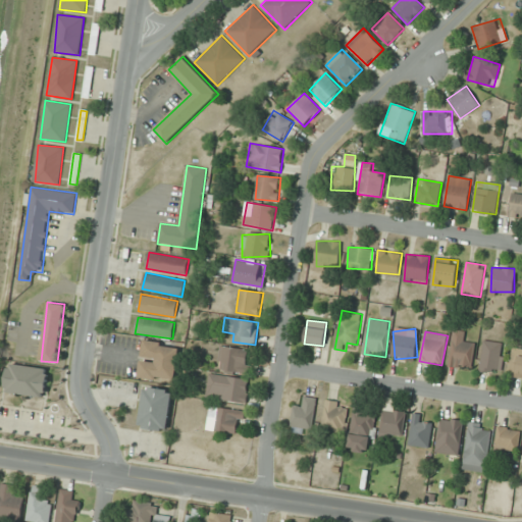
[(472,368),(475,337),(453,334),(449,366),(472,368)]
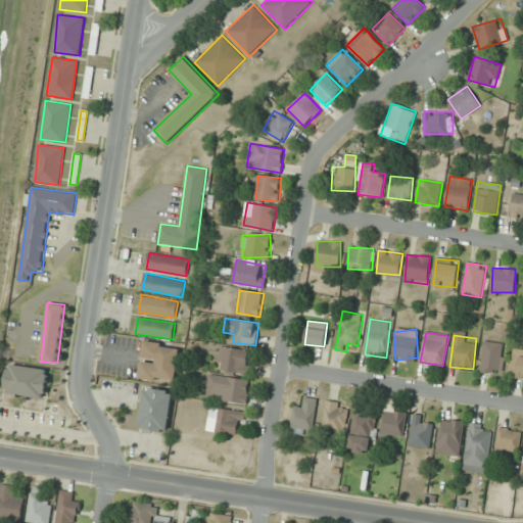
[(181,346),(143,340),(138,378),(175,383),(181,346)]
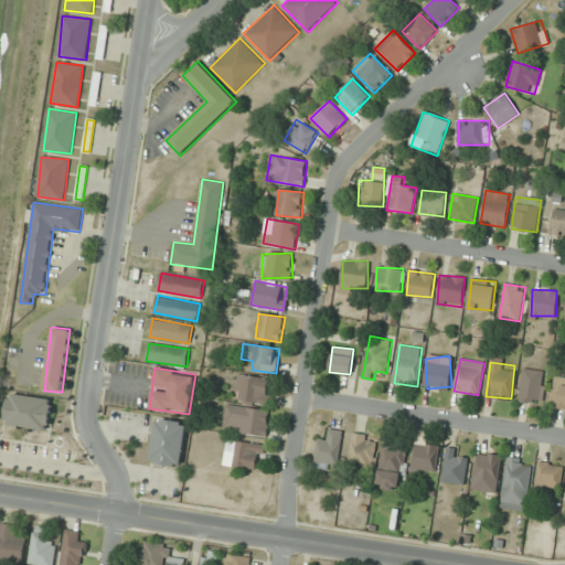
[(519,401),(542,404),(546,371),(523,369),(519,401)]
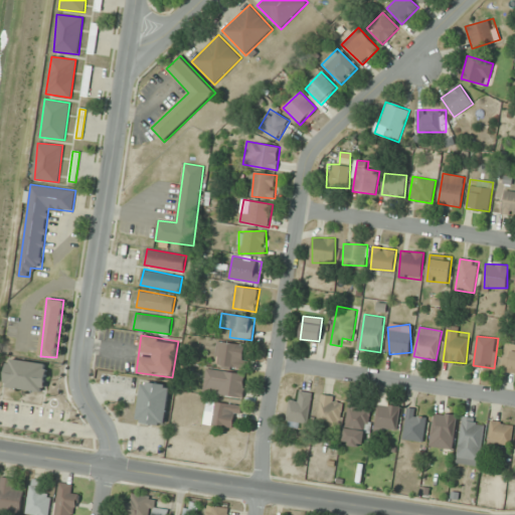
[(246,343),(216,343),(216,366),(246,366),(246,343)]
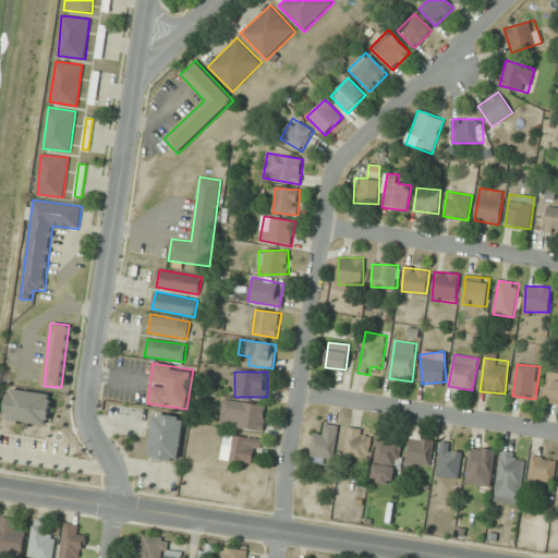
[(557,373),(545,372),(542,402),(557,403),(557,373)]
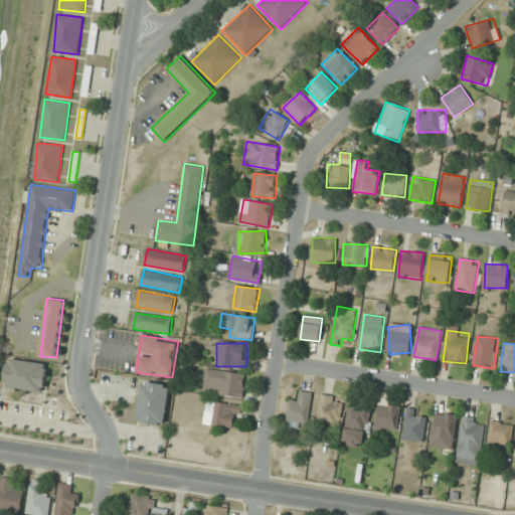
[(45,392),(49,363),(7,359),(4,388),(45,392)]
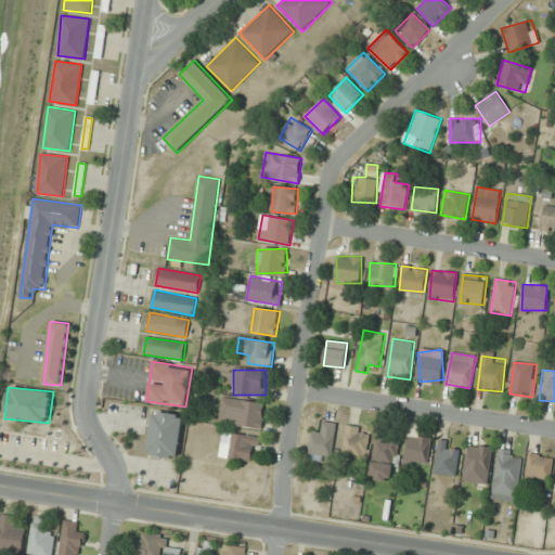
[(261,428),(265,403),(222,397),(219,422),(261,428)]
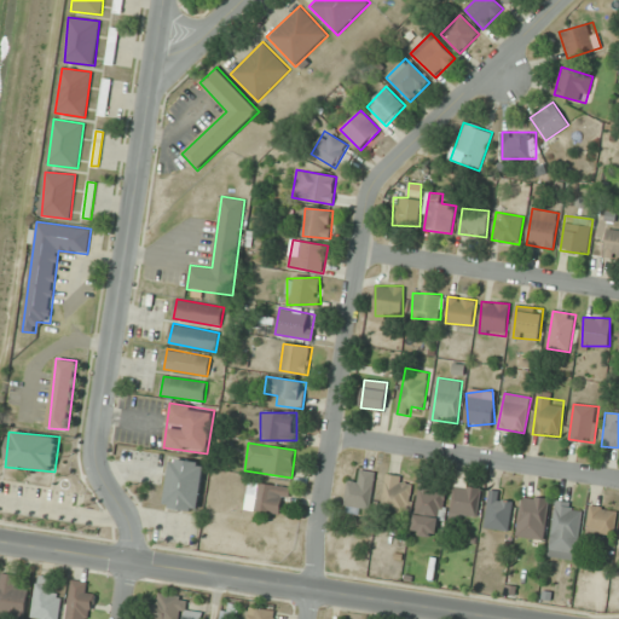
[(163,508),(198,512),(204,462),(169,457),(163,508)]
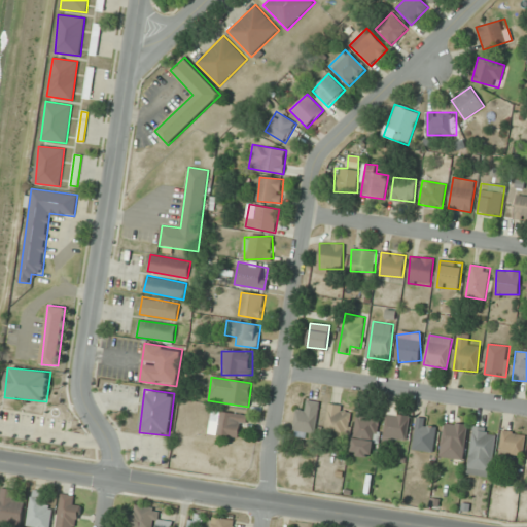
[(296,409),(293,430),(315,433),(319,402),(308,400),(307,410),(296,409)]
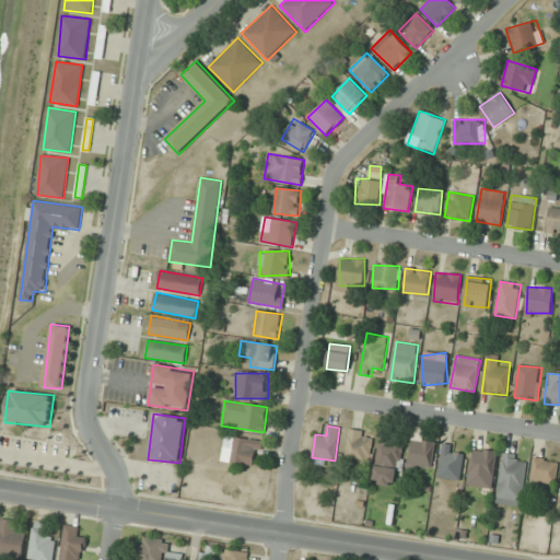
[(373,432),(348,431),(347,463),(372,463),(373,432)]
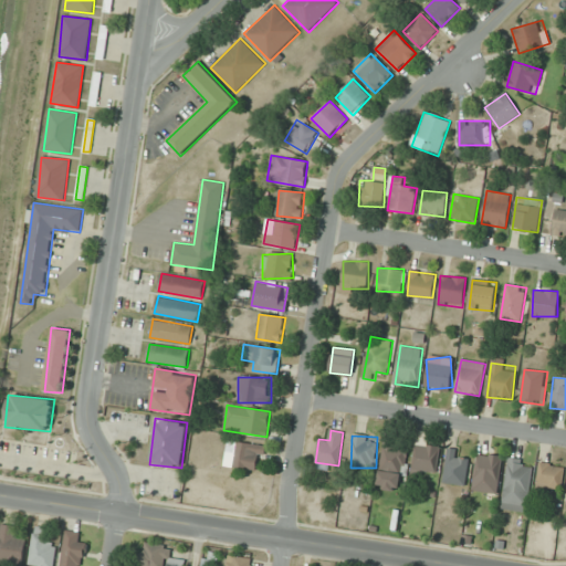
[(377,488),(400,491),(408,444),(385,441),(377,488)]
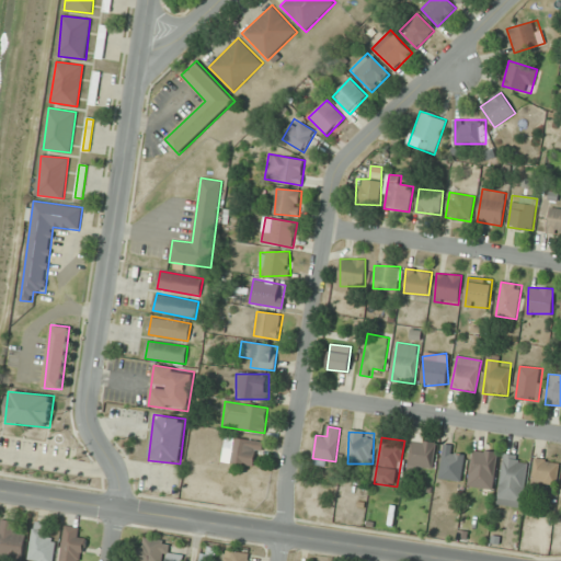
[(260,439),(227,438),(225,464),(259,465),(260,439)]
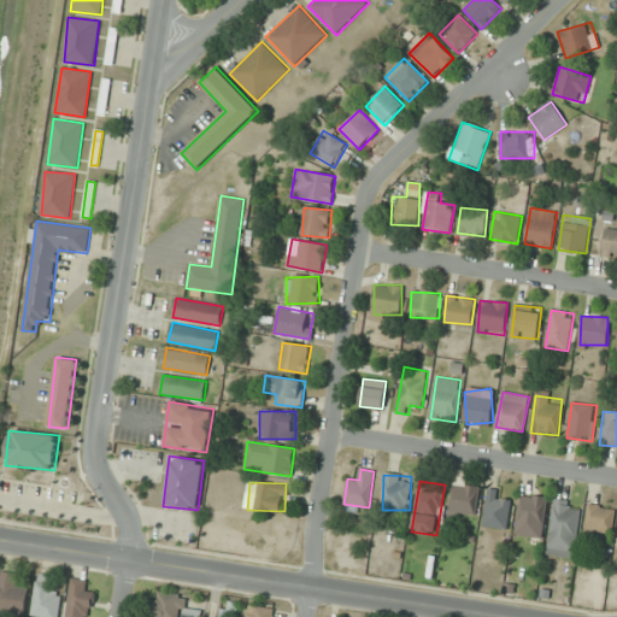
[(481,488),(454,483),(448,511),(475,516),(481,488)]
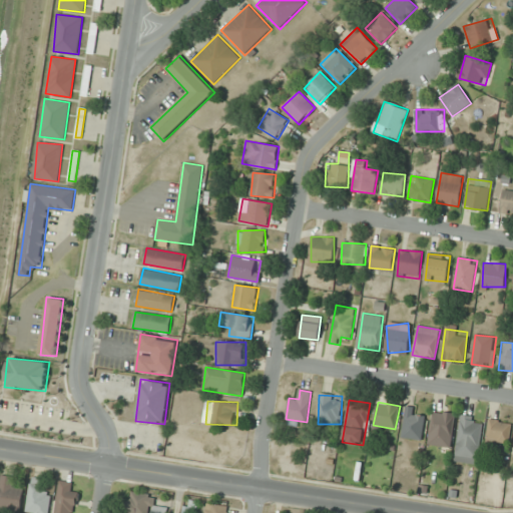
[(415,408),(406,407),(401,437),(422,440),(425,417),(414,415),(415,408)]
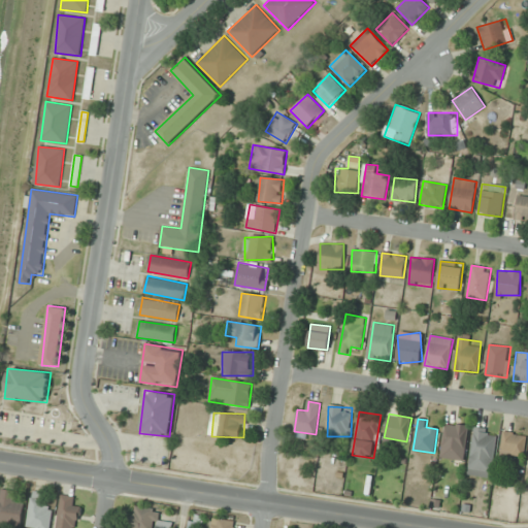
[(468,425),(446,423),(441,458),(465,460),(468,425)]
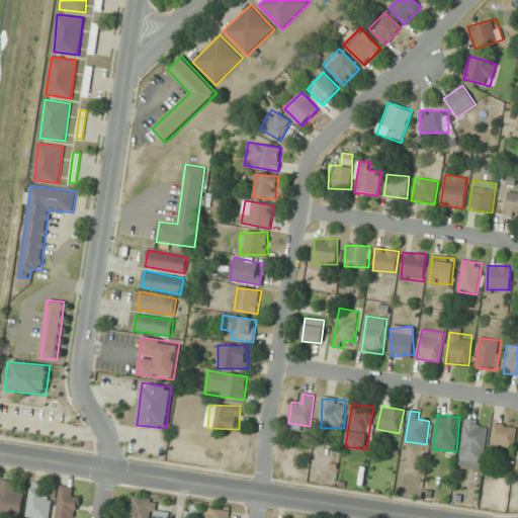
[(483,468),(489,422),(464,419),(459,465),(483,468)]
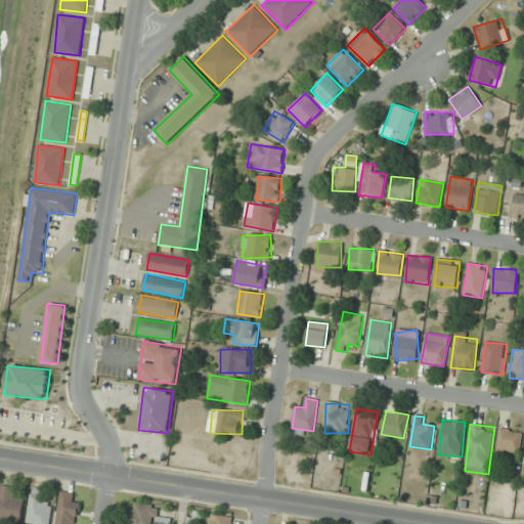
[(496,449),(520,453),(523,432),(499,428),(496,449)]
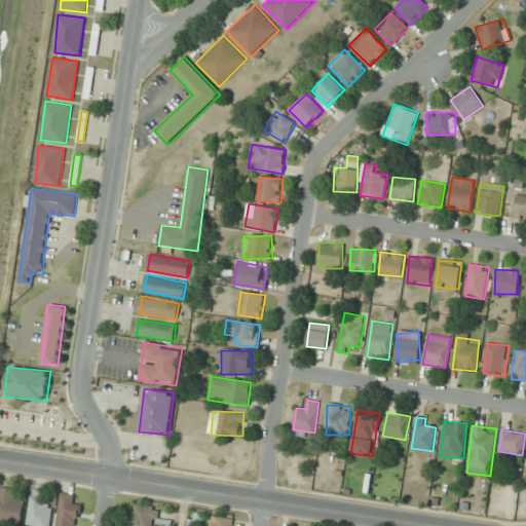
[(15,489),(1,488),(0,494),(0,525),(9,525),(21,525),(24,500),(14,499),(15,489)]
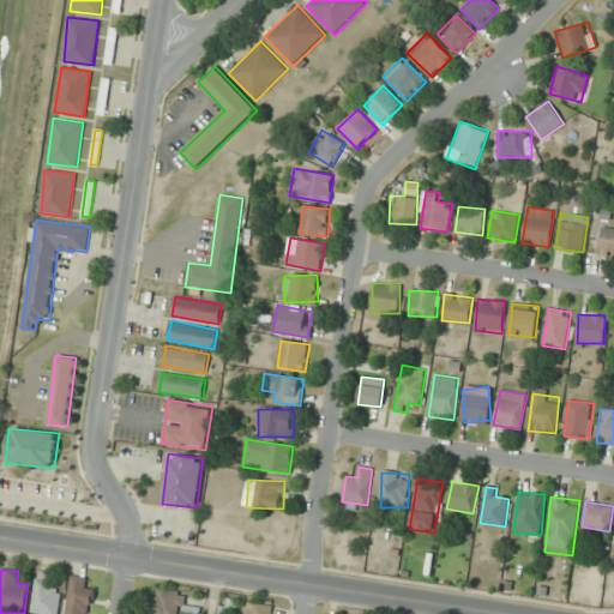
[(58,613),(62,587),(50,584),(52,573),(38,571),(31,613),(58,613)]
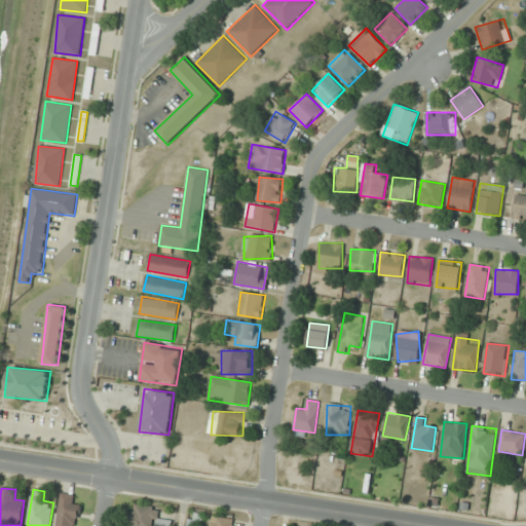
[(75,503),(76,495),(61,493),(57,525),(76,525),(80,503),(75,503)]
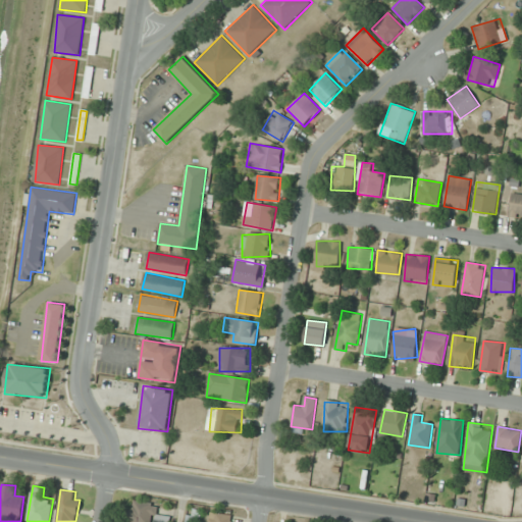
[(158,514),(159,506),(132,500),(127,521),(129,521),(167,521),(169,517),(158,514)]
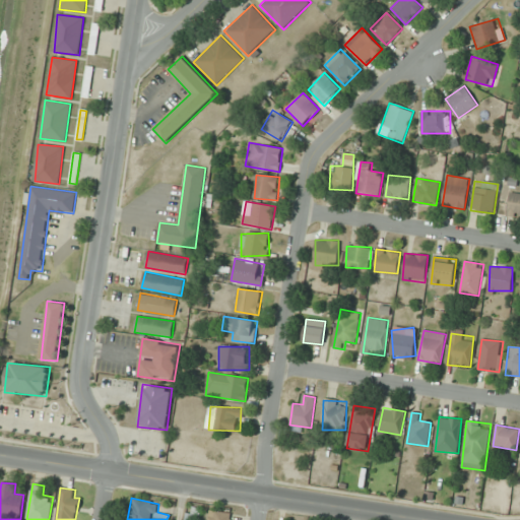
[(232,519),(233,513),(210,510),(208,519),(232,519)]
